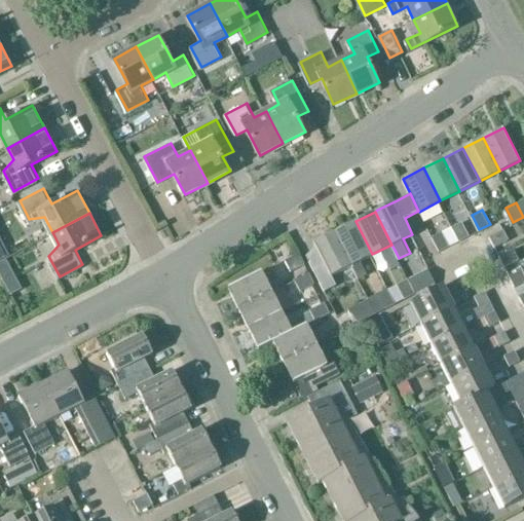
[(459,239),(470,234),(462,220),(452,225),(459,239)]
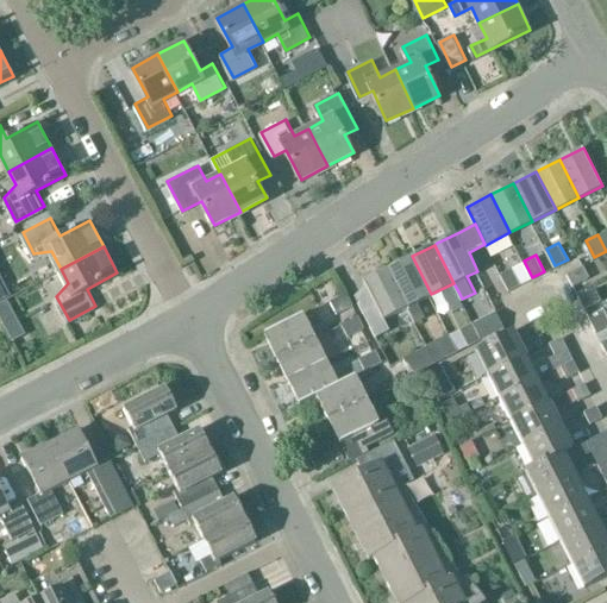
[(426,315),(419,301),(431,294),(412,256),(389,268),(408,306),(417,321),(426,315)]
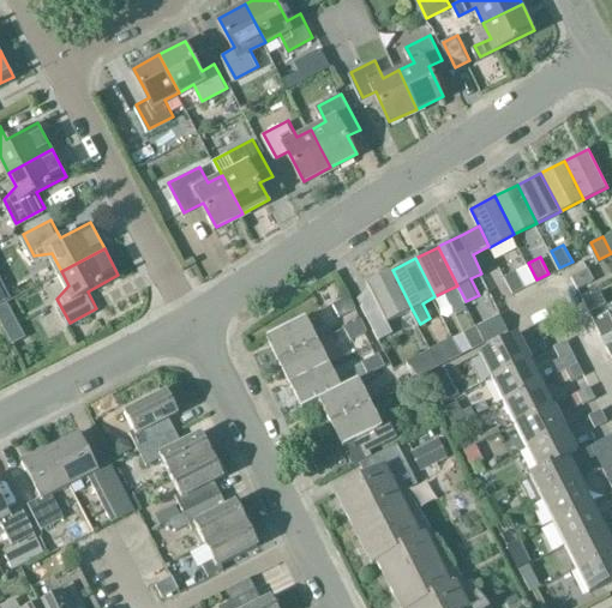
[(589,266),(573,275),(579,287),(595,278),(589,266)]
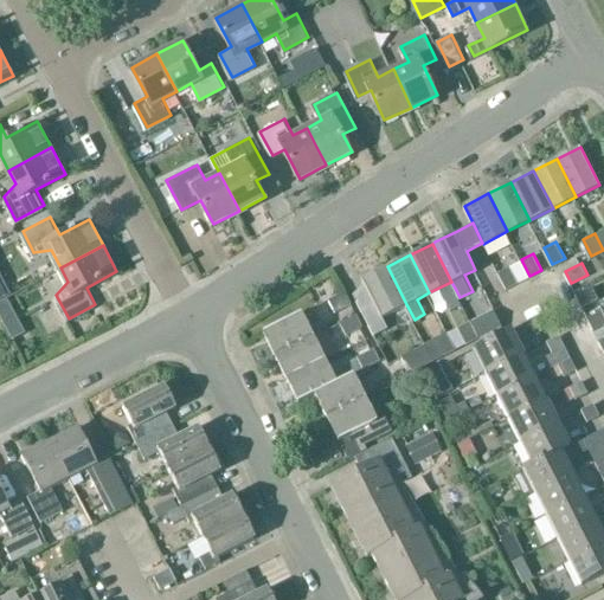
[(499,271),(507,288),(519,282),(511,265),(499,271)]
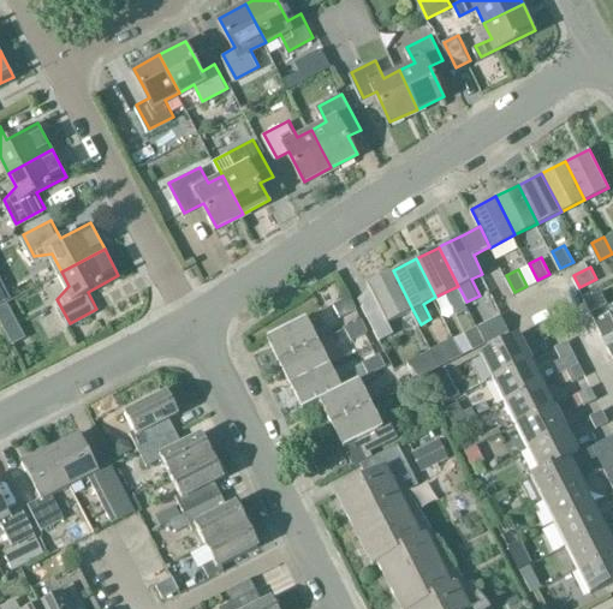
[(393,270),(368,282),(388,321),(412,309),(393,270)]
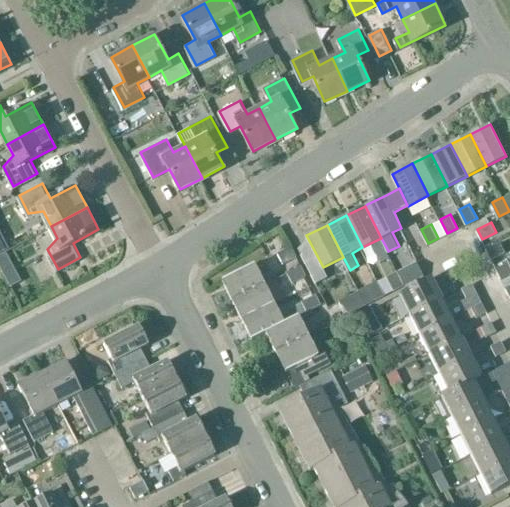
[(487,248),(492,258),(505,251),(500,241),(487,248)]
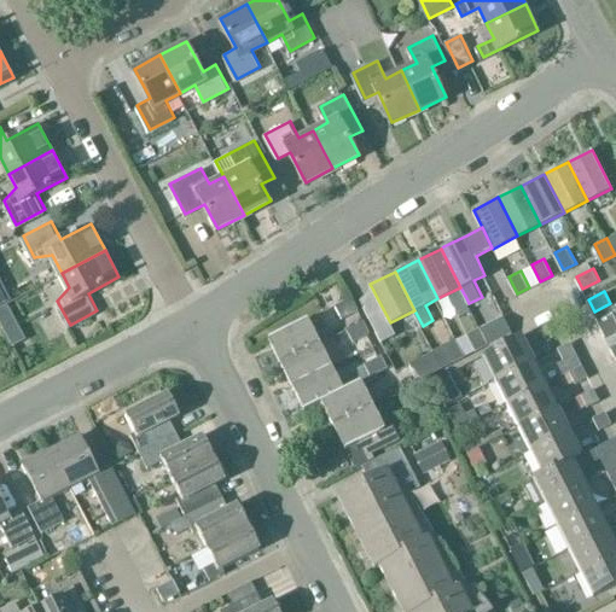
[(353,296),(341,301),(347,314),(359,308),(353,296)]
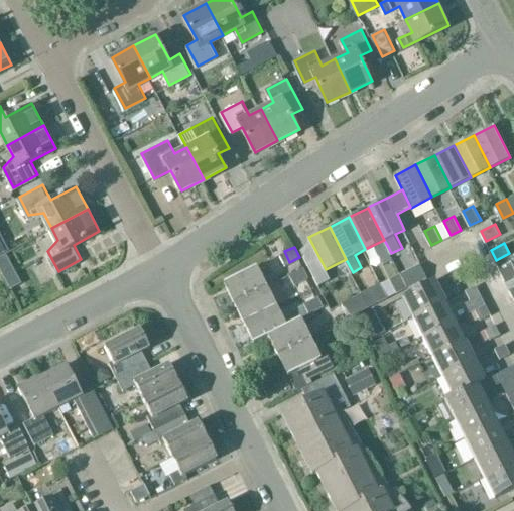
[(388,247),(379,252),(384,262),(394,257),(391,253),(388,247)]
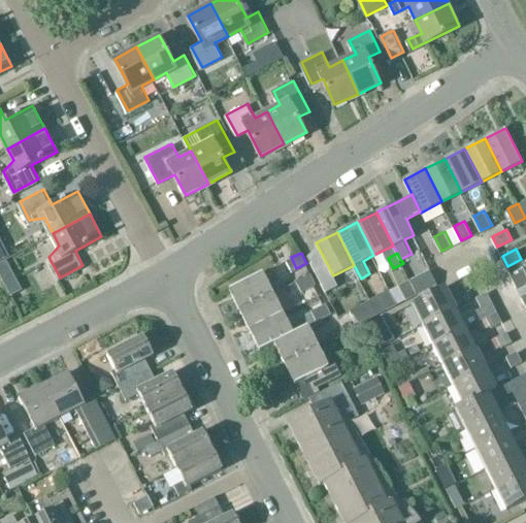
[(6,260),(0,262),(0,273),(4,281),(14,275),(6,260)]
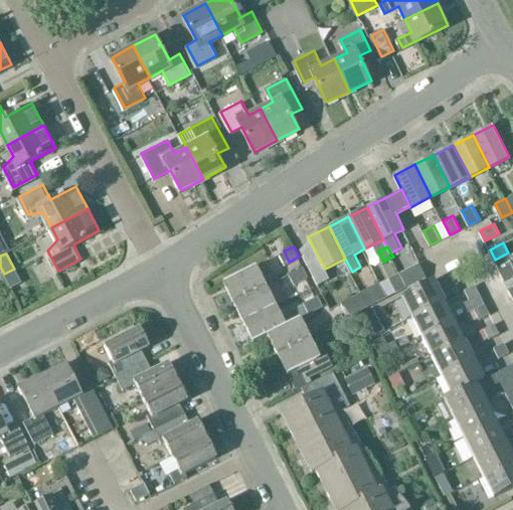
[(399,272),(406,286),(426,276),(419,262),(399,272)]
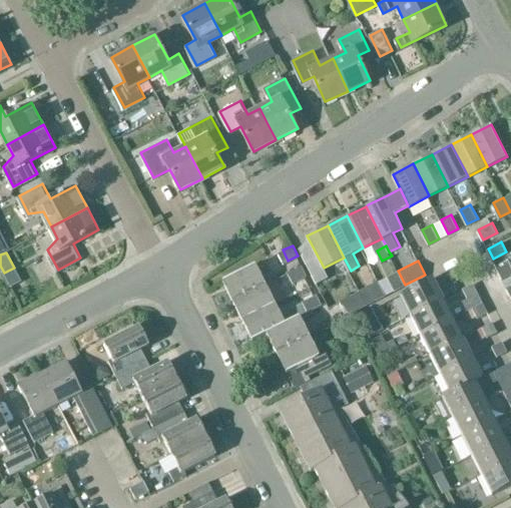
[(510,261),(497,268),(502,278),(510,273),(510,261)]
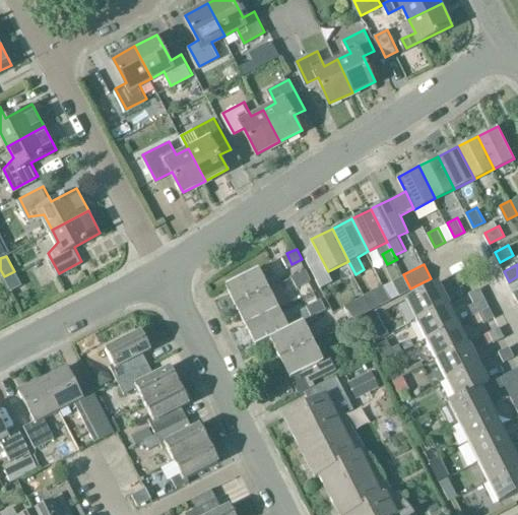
[(227,282),(237,304),(269,287),(259,266),(227,282)]
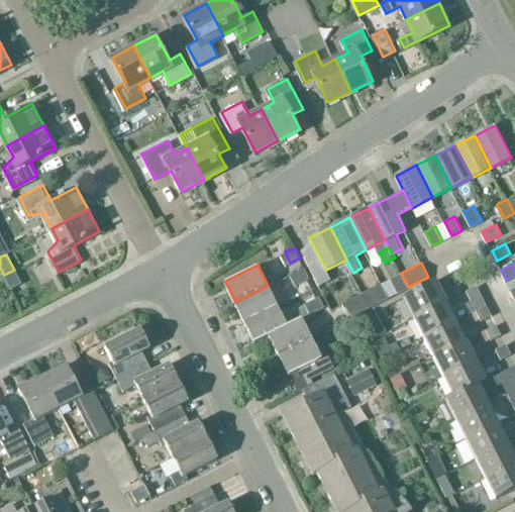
[(473,275),(468,265),(457,270),(462,280),(473,275)]
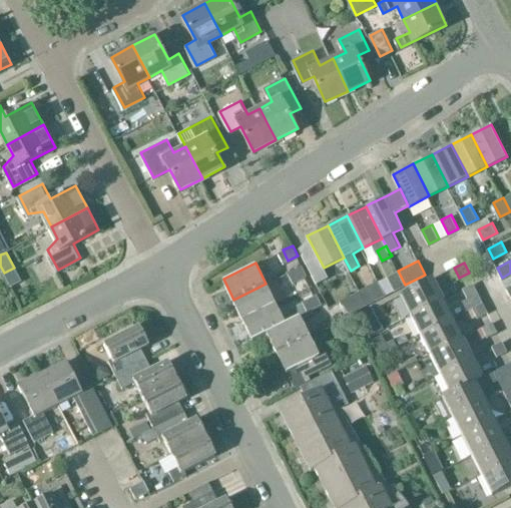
[(303,265),(293,270),(298,280),(308,275),(303,265)]
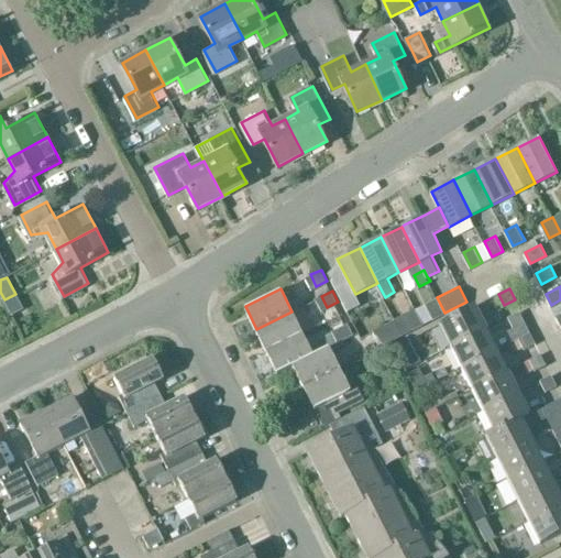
[(426,303),(433,318),(444,313),(437,297),(426,303)]
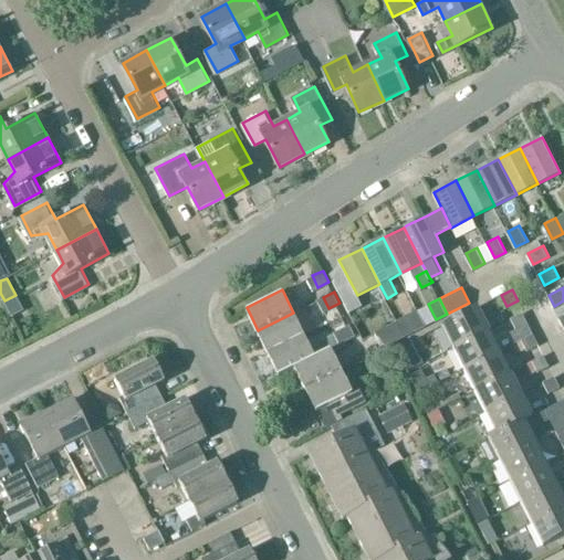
[(442,324),(455,346),(490,327),(479,305),(442,324)]
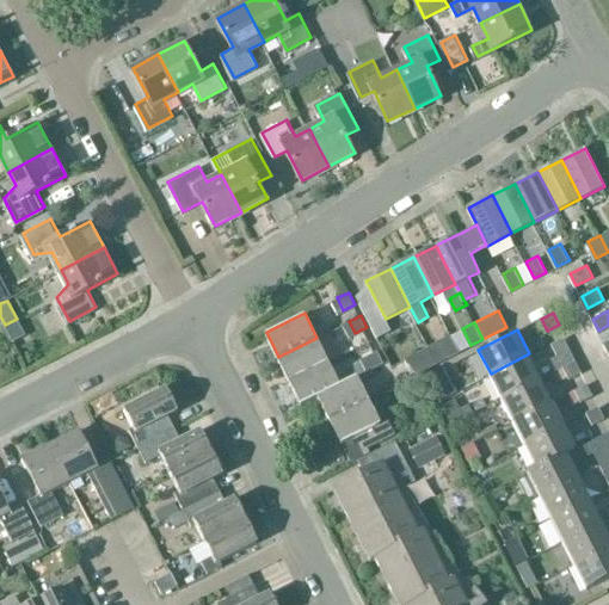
[(440,340),(430,345),(438,362),(460,351),(451,334),(440,340)]
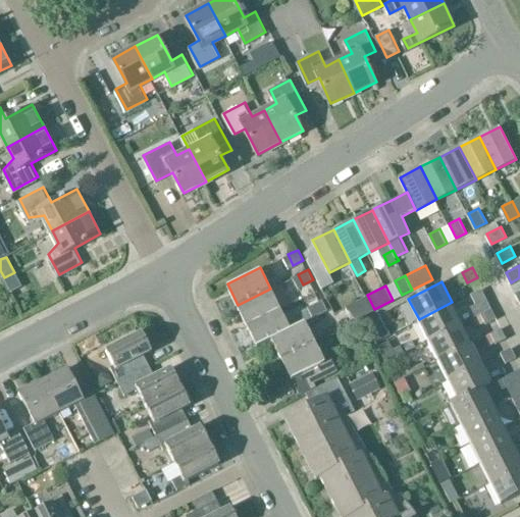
[(482,287),(472,293),(477,303),(487,298),(482,287)]
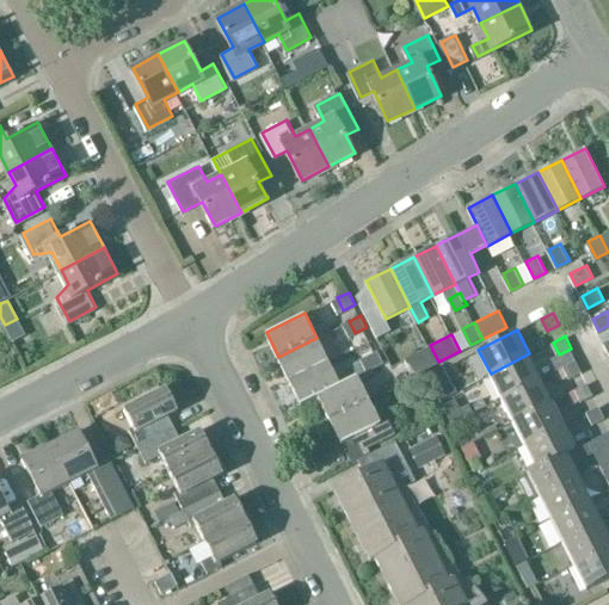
[(278,357),(290,380),(328,360),(317,338),(278,357)]
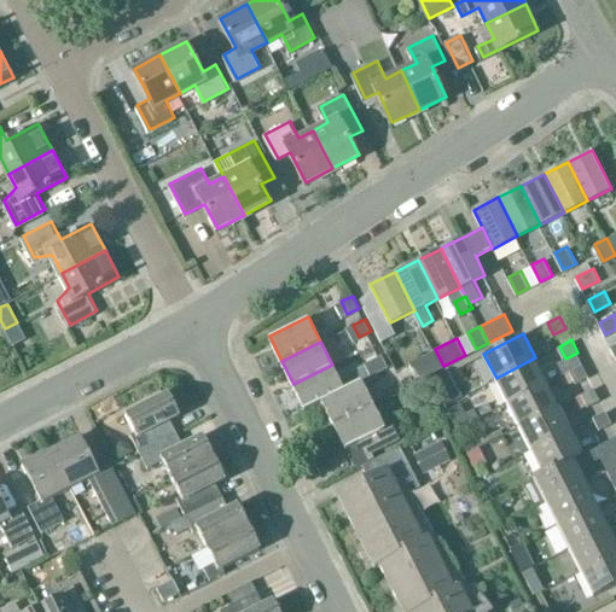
[(431,372),(443,366),(435,349),(423,355),(431,372)]
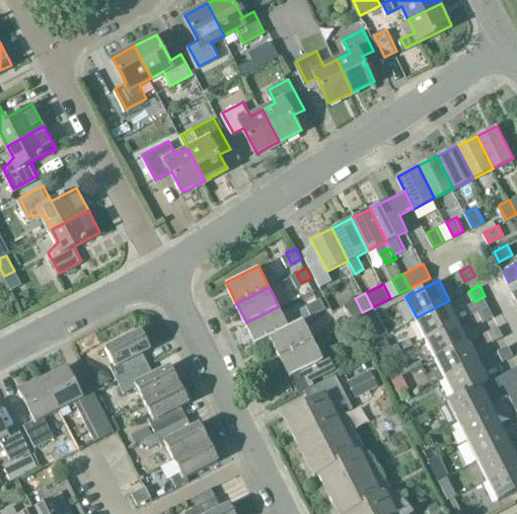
[(316,312),(326,307),(321,297),(311,302),(316,312)]
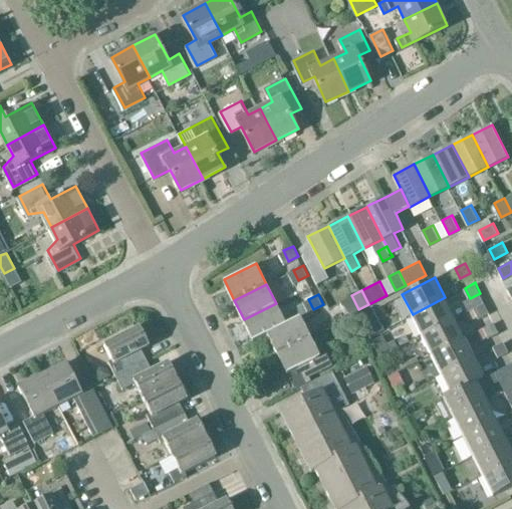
[(348,314),(358,309),(351,295),(341,300),(348,314)]
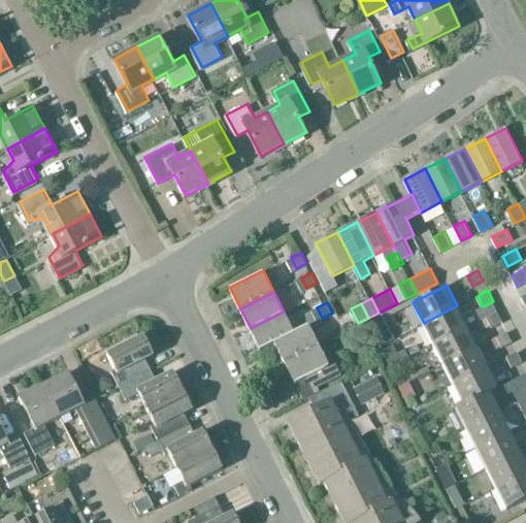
[(467,326),(457,305),(424,323),(433,342),(467,326)]
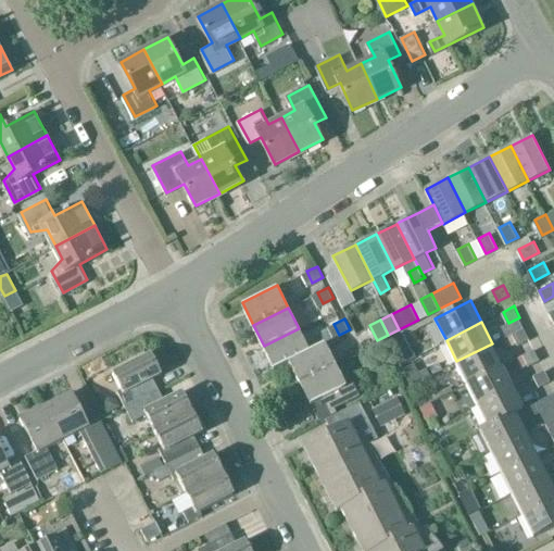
[(529,338),(524,327),(513,333),(518,343),(529,338)]
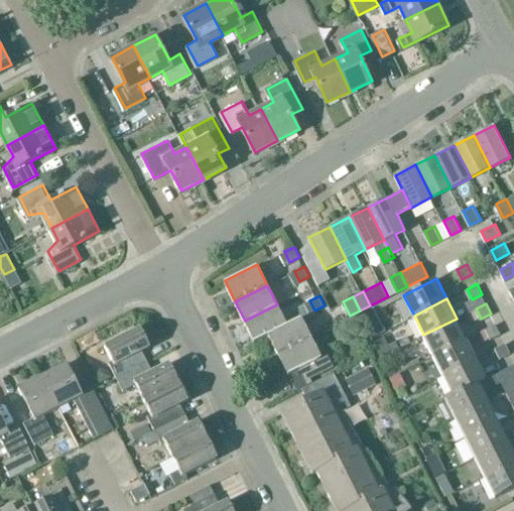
[(286,324),(277,304),(245,321),(255,341),(269,334),(269,333),(287,325),(286,324)]
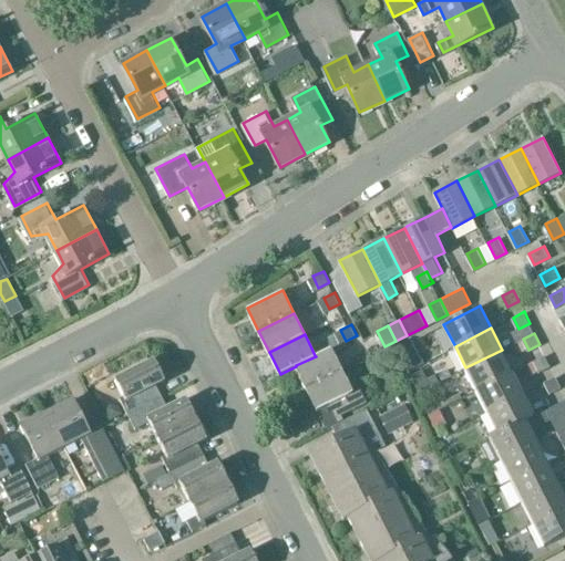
[(296,365),(296,366),(307,387),(342,370),(331,347),(315,355),(316,356),(296,365)]
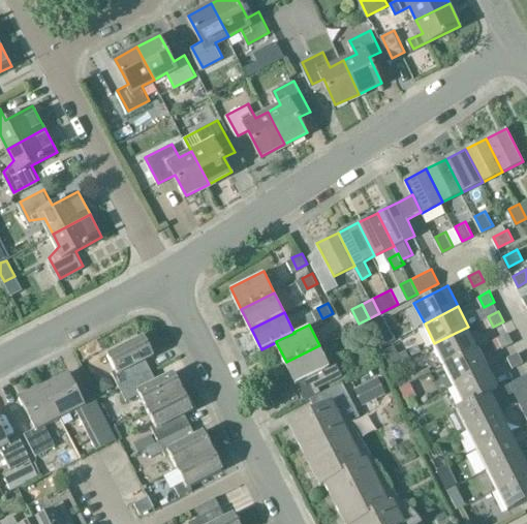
[(477,346),(468,327),(434,343),(444,363),(477,346)]
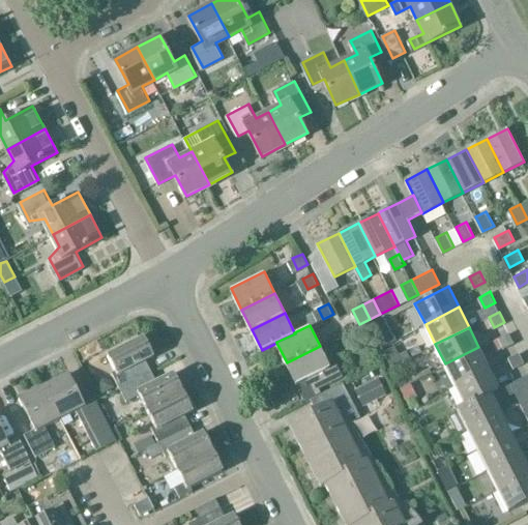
[(515,342),(509,331),(499,337),(504,347),(515,342)]
